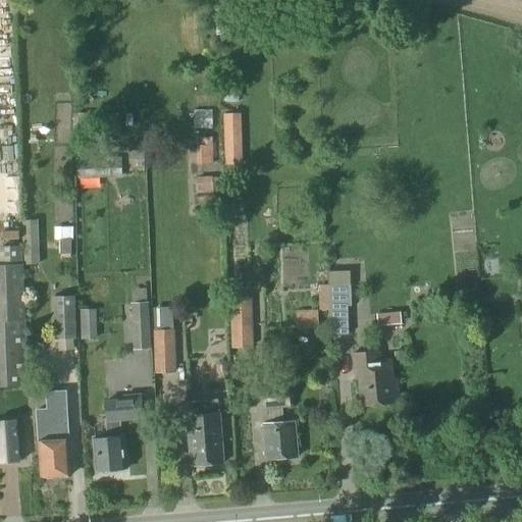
[(117,137),(118,114),(73,113),(72,136),(117,137)]
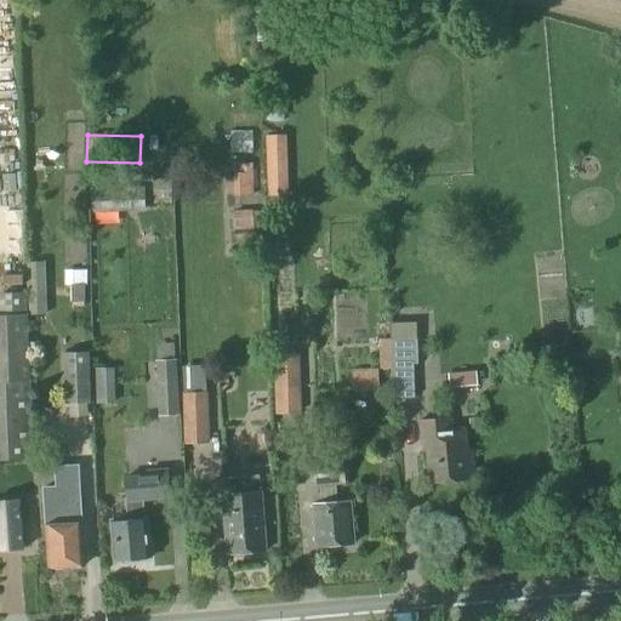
[(268,198),(288,197),(285,137),(265,138),(268,198)]
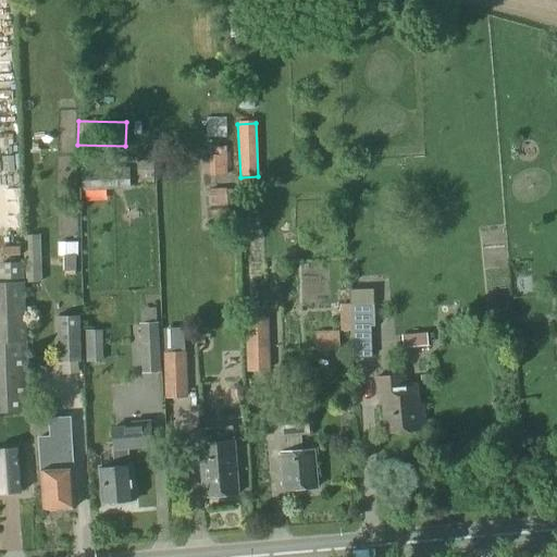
[(209,176),(229,176),(226,147),(213,147),(213,156),(208,157),(209,176)]
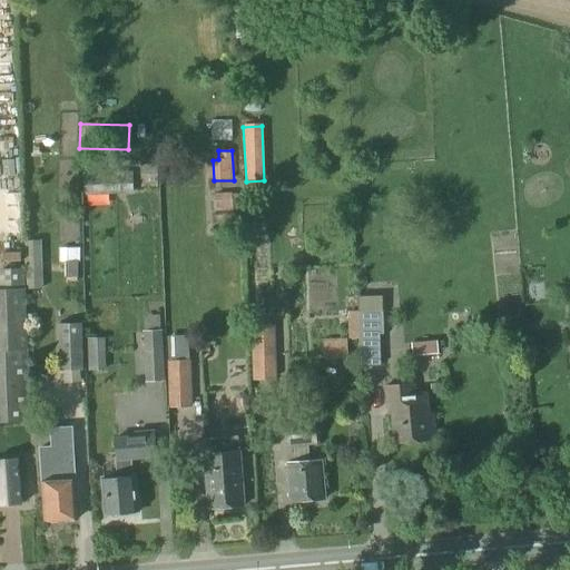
[(156,188),(156,166),(139,166),(139,179),(149,179),(149,188),(156,188)]
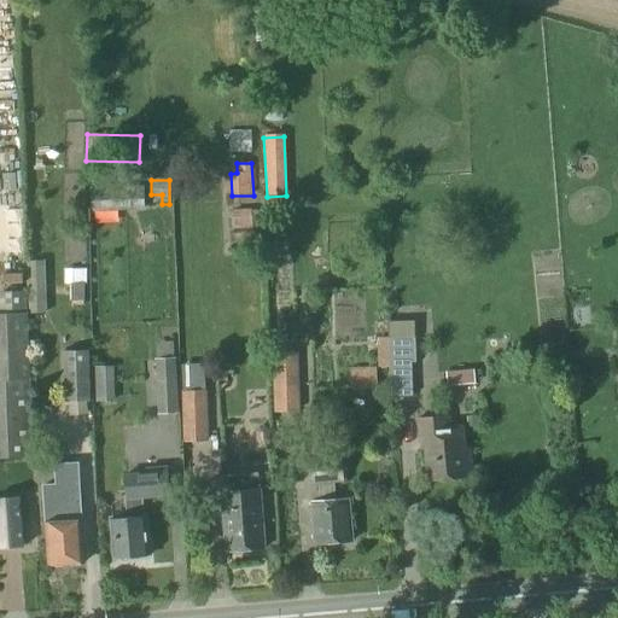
[(89,213),(144,211),(143,188),(89,190),(89,213)]
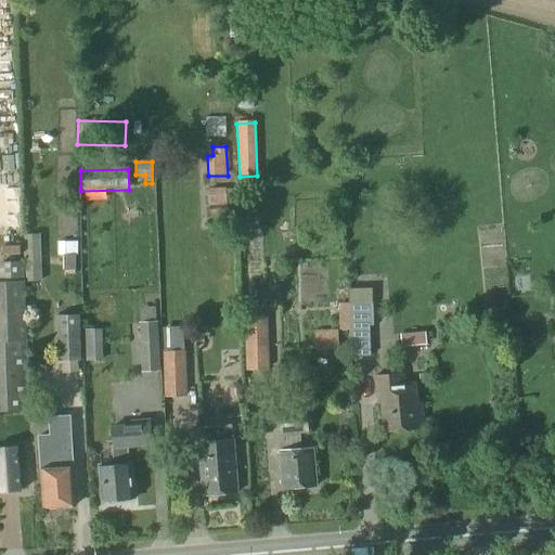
[(209,204),(226,203),(224,189),(208,190),(209,204)]
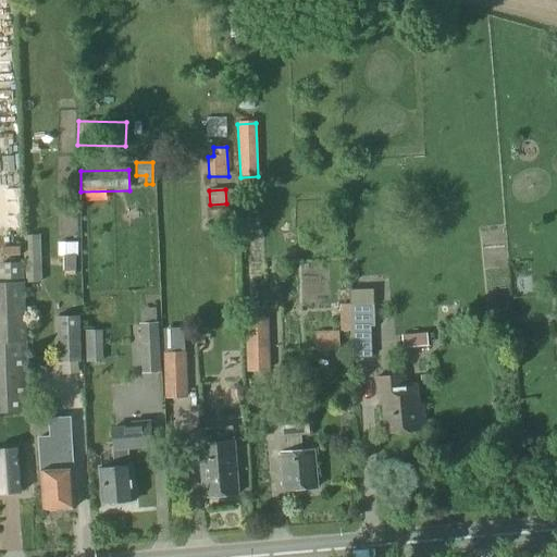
[(23,264),(24,283),(40,283),(38,236),(22,237),(23,264)]
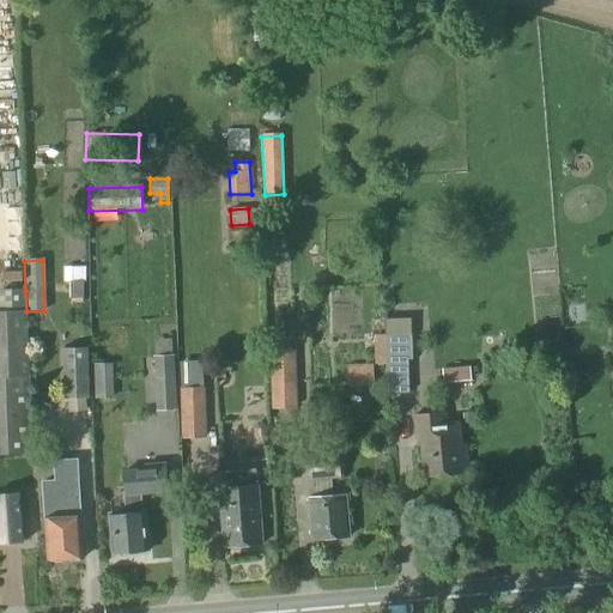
[(82,299),(82,268),(62,268),(62,283),(68,283),(68,299),(82,299)]
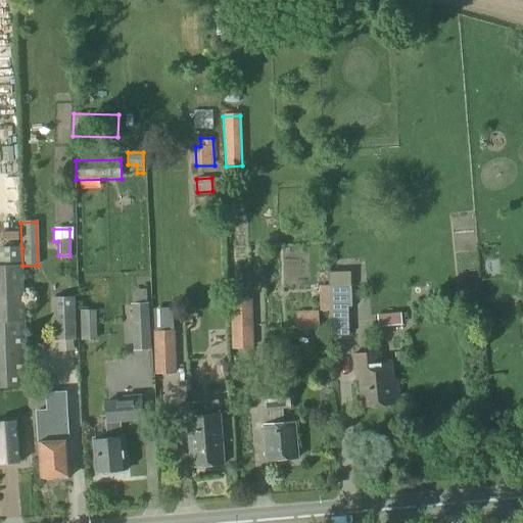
[(0,386),(27,386),(22,266),(21,248),(0,247),(0,386)]
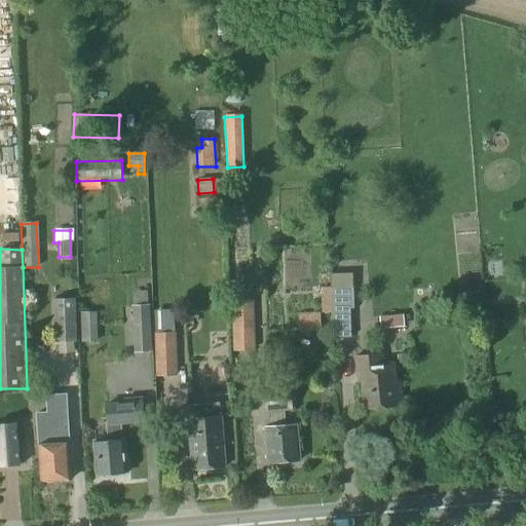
[(330,290),(330,288),(321,289),(322,315),(331,315),(332,338),(350,338),(349,309),(353,309),(352,289),(330,290)]
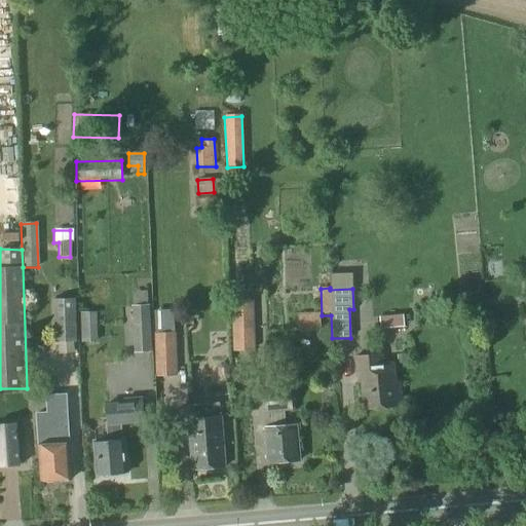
[(53,343),(75,342),(74,299),(52,300),(53,343)]
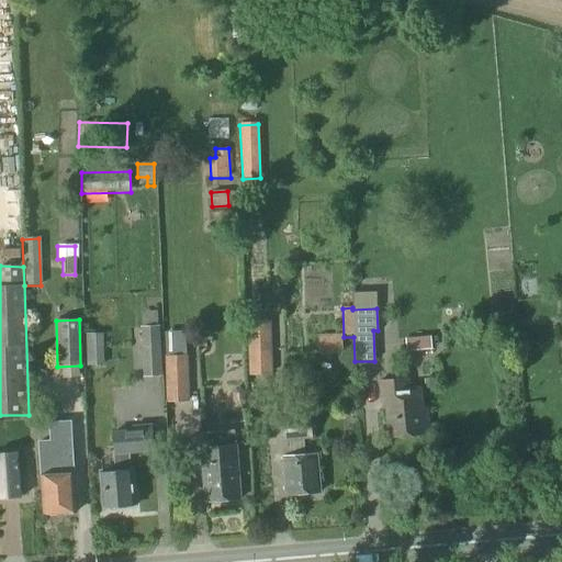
[(249,375),(271,374),(269,321),(247,322),(249,375)]
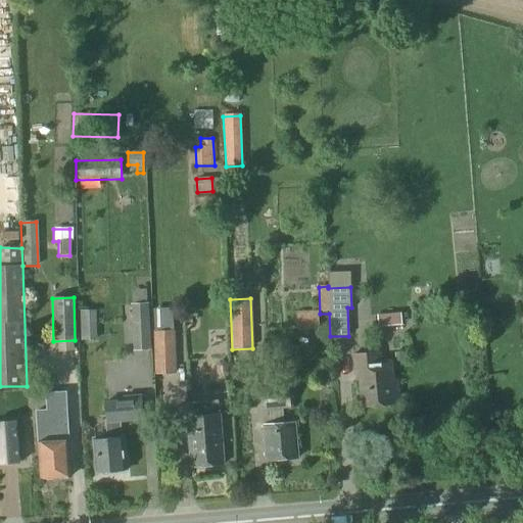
[(133,351),(149,350),(147,302),(130,303),(133,351)]
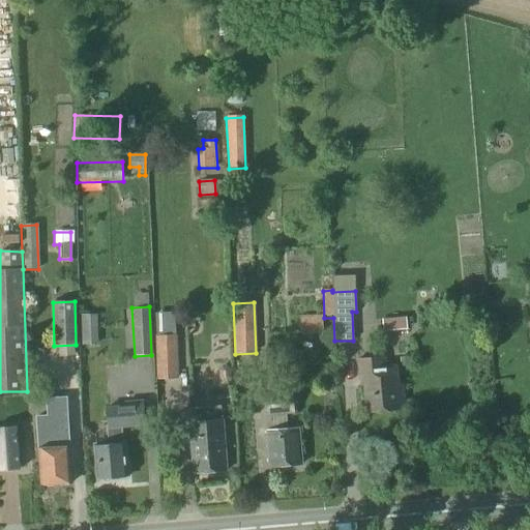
[(300,335),(323,334),(322,316),(299,317),(300,335)]
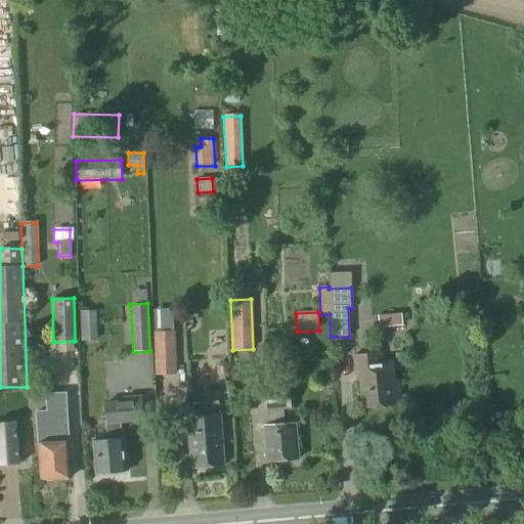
[(379,328),(402,325),(401,315),(378,317),(379,328)]
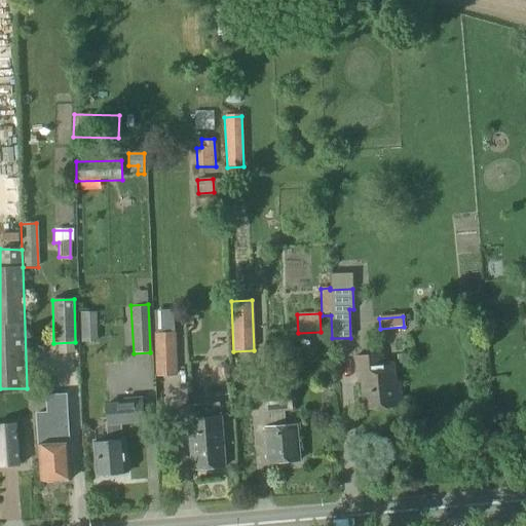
[(155,376),(178,375),(176,332),(153,333),(155,376)]
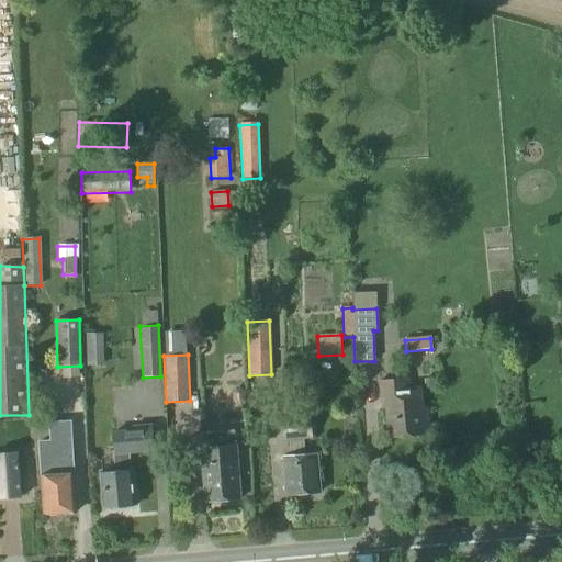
[(411,389),(409,380),(380,382),(382,403),(385,403),(389,437),(430,433),(428,408),(423,409),(420,388),(411,389)]
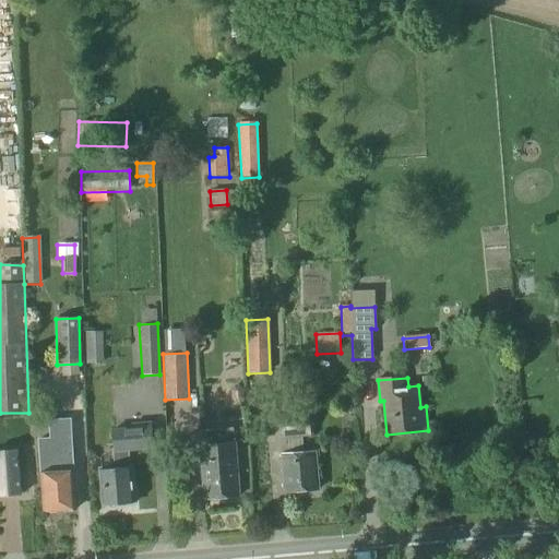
[(234,403),(240,403),(244,399),(242,390),(240,388),(235,387),(230,390),(230,400),(234,403)]
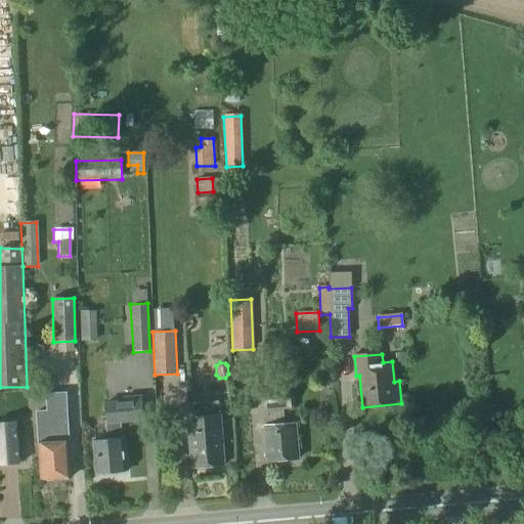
[(129,375),(115,376),(116,391),(131,389),(129,375)]
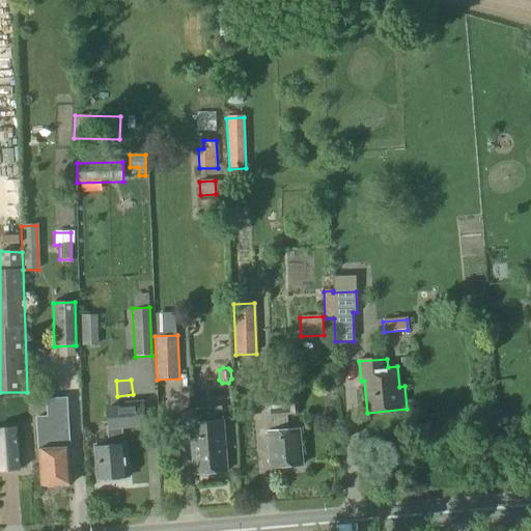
[(288,430),(286,416),(297,415),(295,396),(264,398),(266,418),(274,417),(275,431),(268,432),(271,468),(303,466),(300,429),(288,430)]
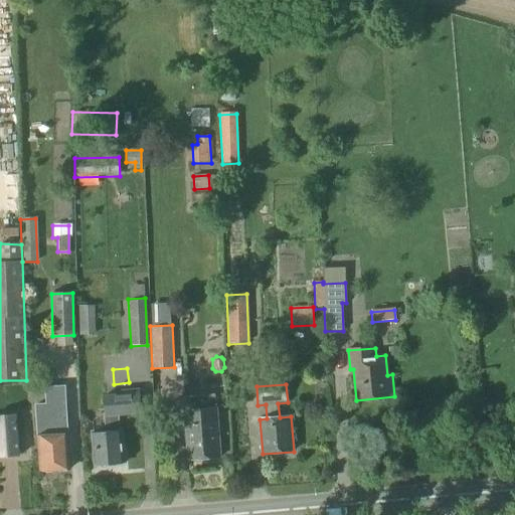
[(119,430),(118,414),(142,412),(140,390),(122,391),(122,395),(103,397),(104,415),(106,415),(107,432),(92,433),(94,466),(97,466),(101,469),(107,469),(110,465),(122,464),(120,430),(119,430)]
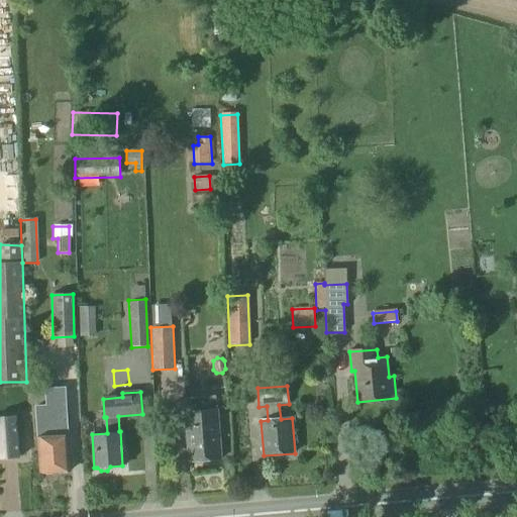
[(185,411),(183,411),(188,462),(222,460),(218,409),(216,409),(215,396),(183,399),(185,411)]
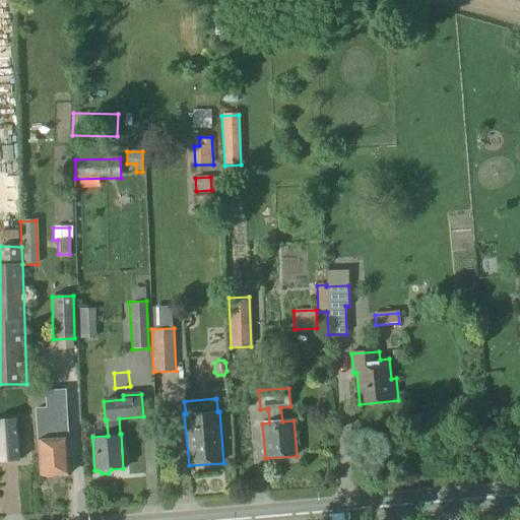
[(49,441),(42,441),(44,475),(47,478),(52,478),(54,474),(71,473),(69,440),(64,440),(62,410),(47,411),(48,431),(49,441)]
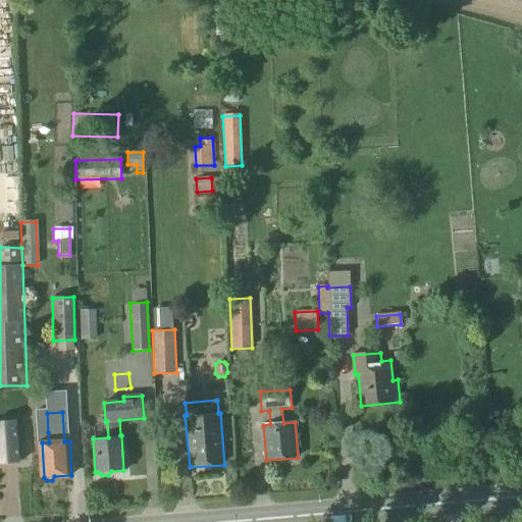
[(0,463),(18,462),(15,419),(0,420),(0,463)]
